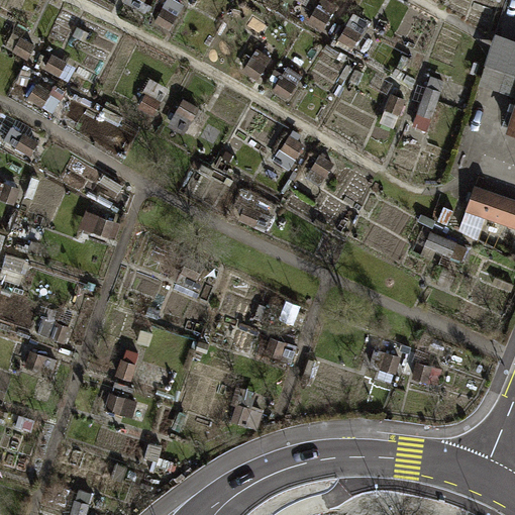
[(125,0),(124,2),(138,10),(144,0),(125,0)]
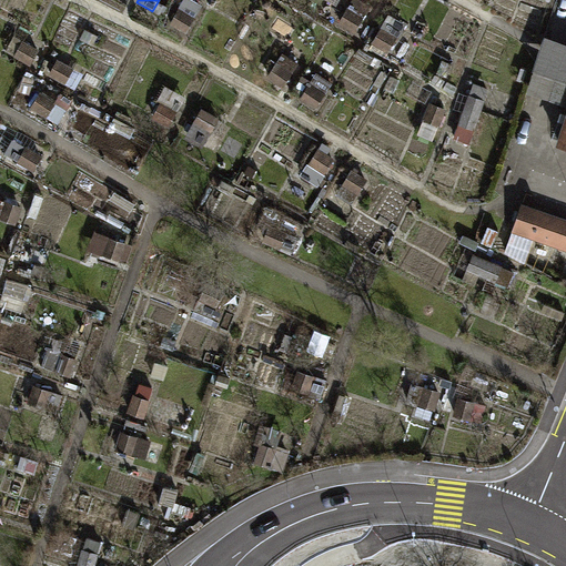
[(182,0),(169,26),(185,34),(201,6),(189,0),(182,0)]
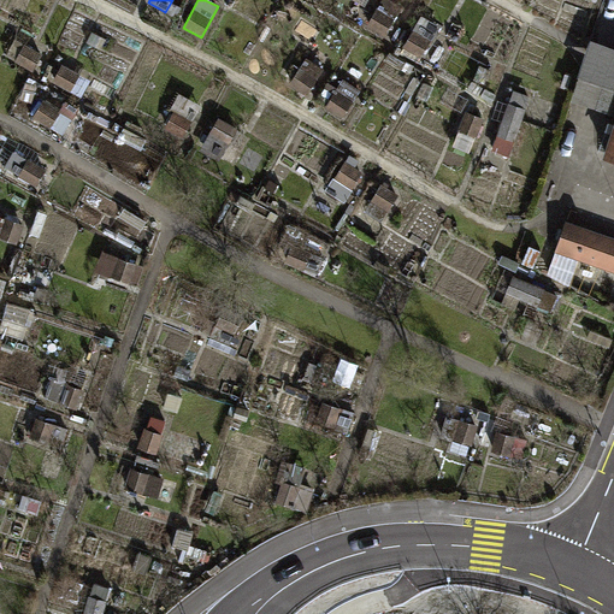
[(381,0),(365,25),(382,36),(401,6),(390,0),(381,0)]
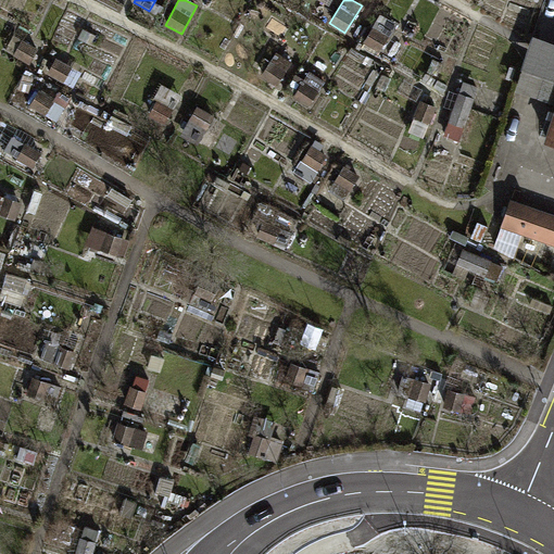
[(362,42),(378,53),(397,25),(380,14),(362,42)]
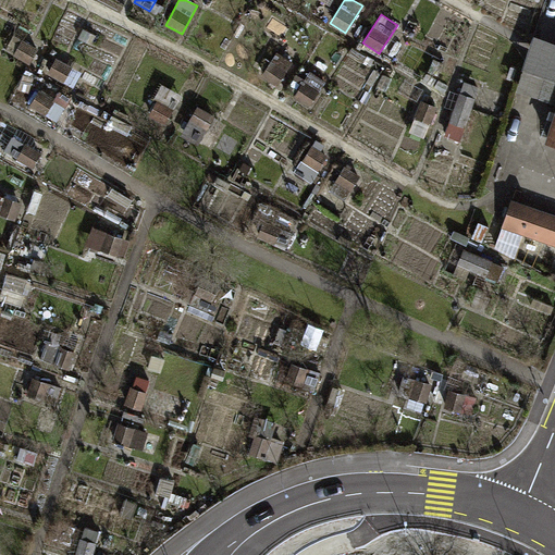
[(90,46),(95,36),(81,31),(76,39),(90,46)]
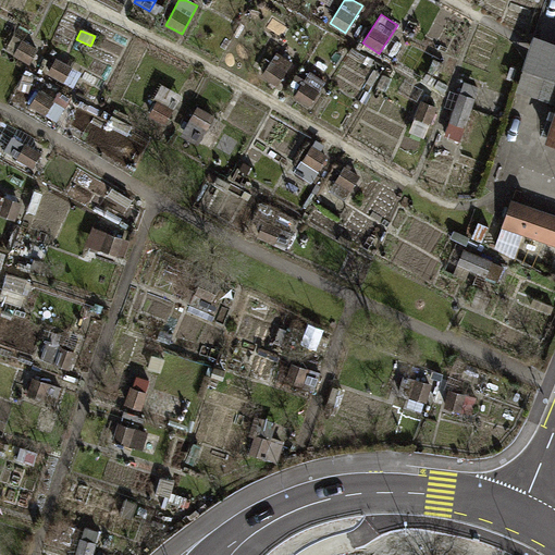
[(28,65),(37,50),(12,36),(3,51),(28,65)]
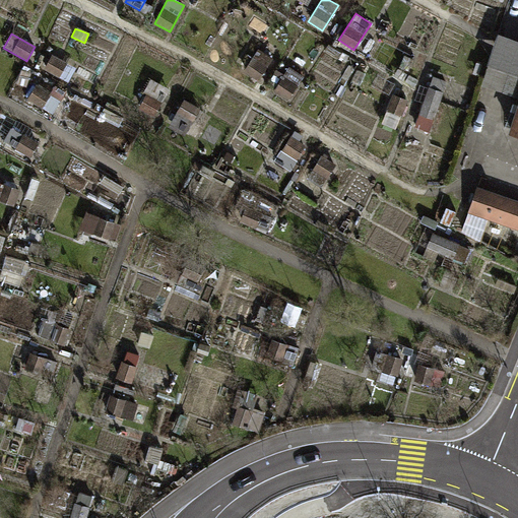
[(517,99),(506,132),(517,136),(517,43),(514,43),(498,91),(517,99)]
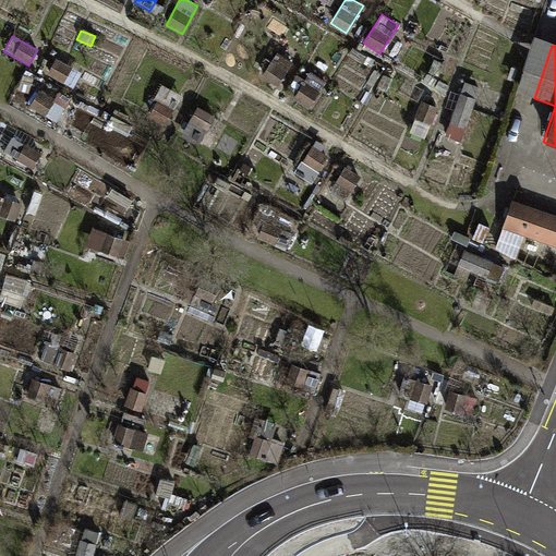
[(261,76),(275,86),(291,62),(277,52),(261,76)]
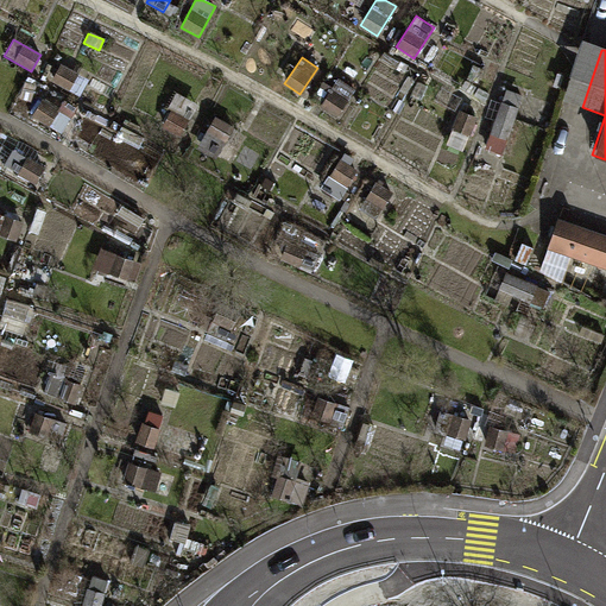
[(76,98),(87,80),(61,63),(50,81),(76,98)]
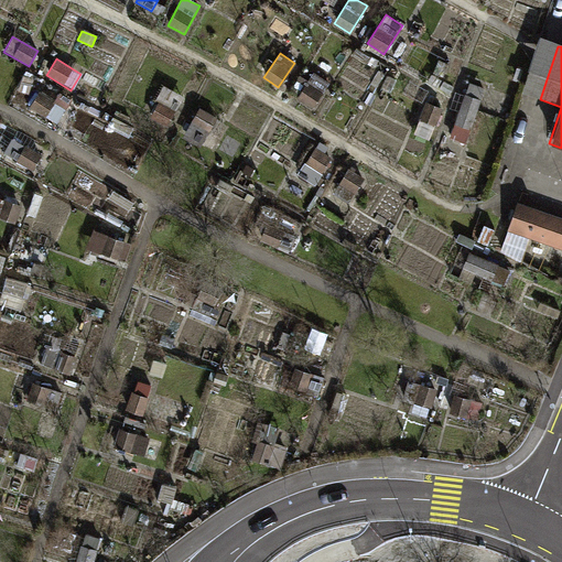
[(296,100),(312,110),(327,84),(313,75),(296,100)]
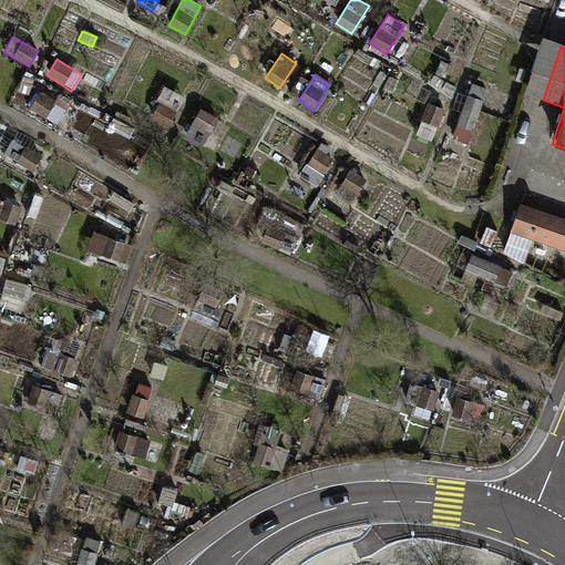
[(453,141),(466,145),(485,90),(472,84),(453,141)]
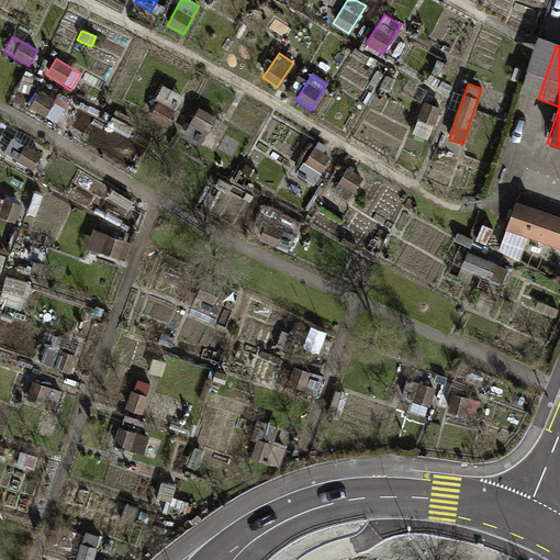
[(31,108),(54,123),(70,99),(62,93),(56,100),(43,91),(31,108)]
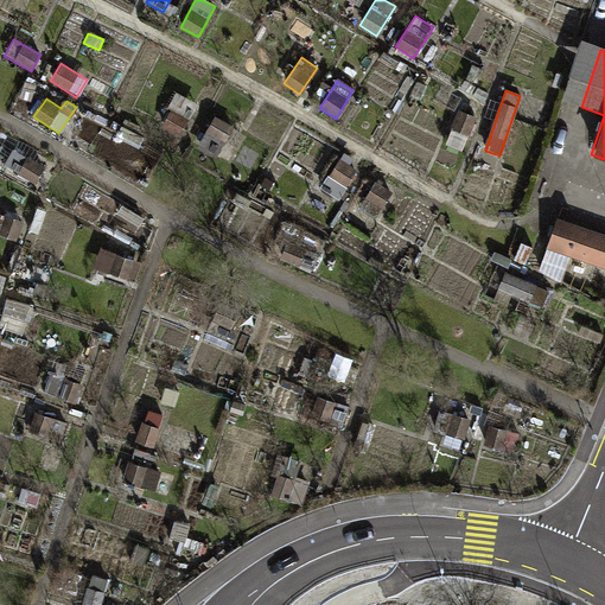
[(539,120),(547,122),(552,108),(542,106),(539,120)]
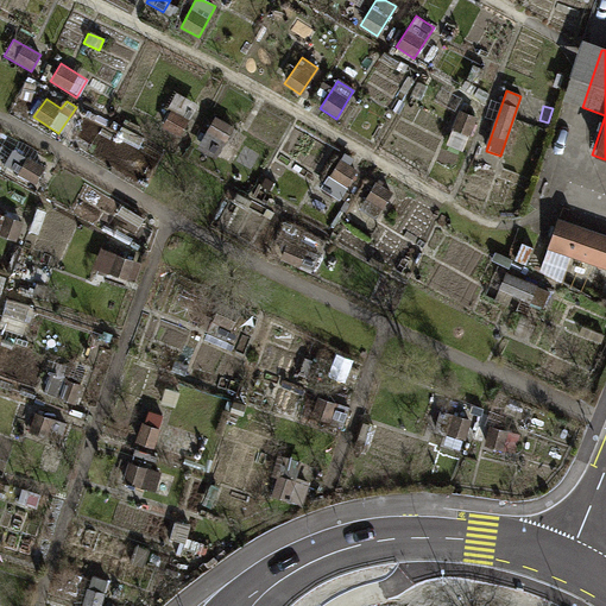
[(162,127),(178,138),(188,120),(171,111),(162,127)]
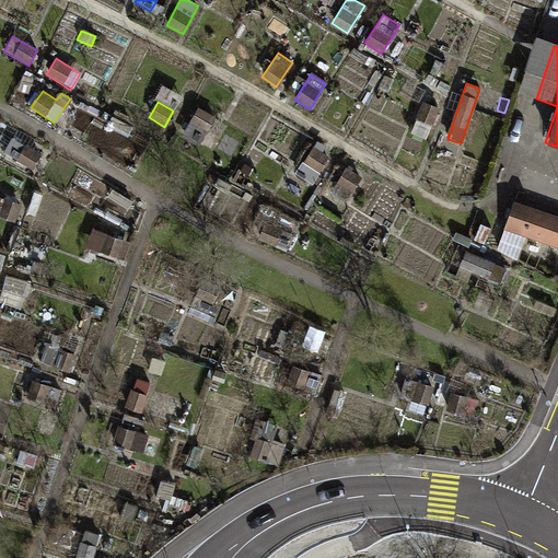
[(408,135),(425,141),(439,108),(422,102),(408,135)]
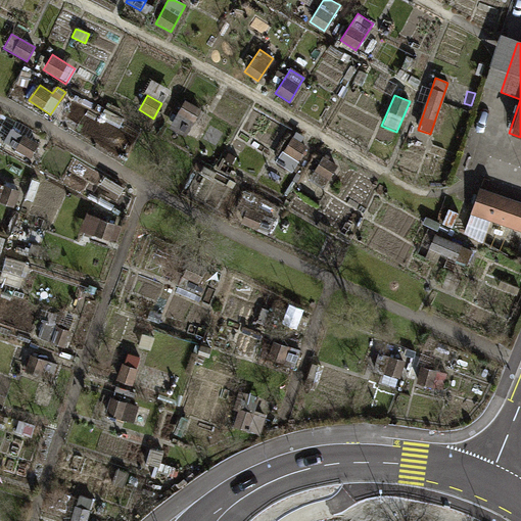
[(169,131),(185,138),(199,108),(184,100),(169,131)]
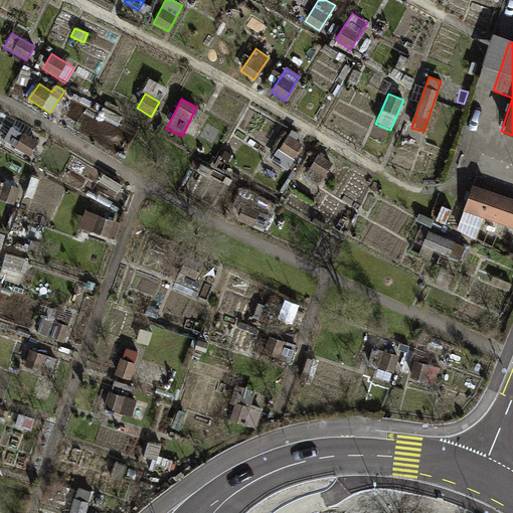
[(28,155),(36,141),(12,127),(4,141),(28,155)]
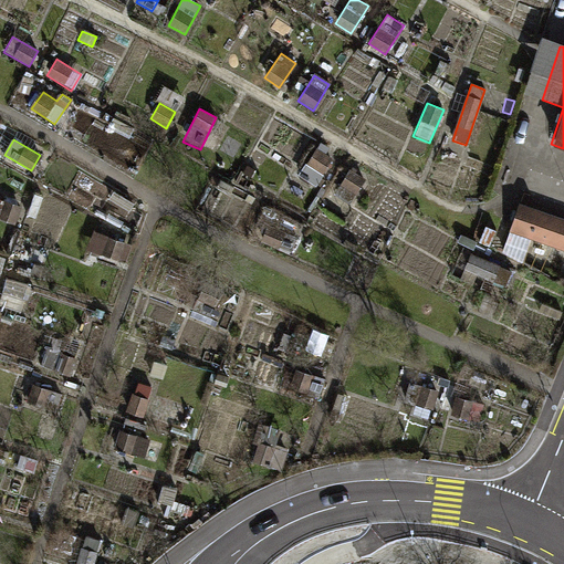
[(306,164),(323,175),(333,159),(316,148),(306,164)]
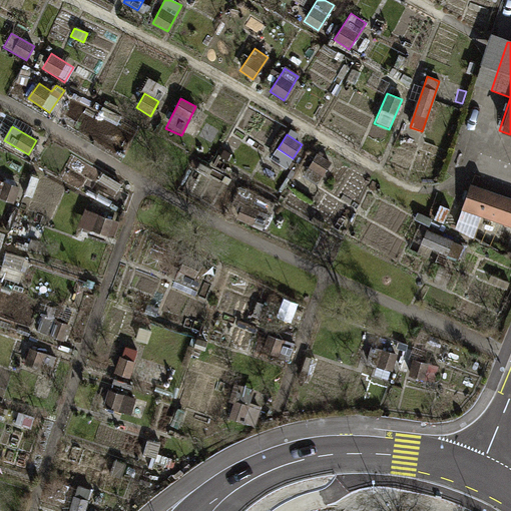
[(308,168),(322,176),(331,161),(317,153),(308,168)]
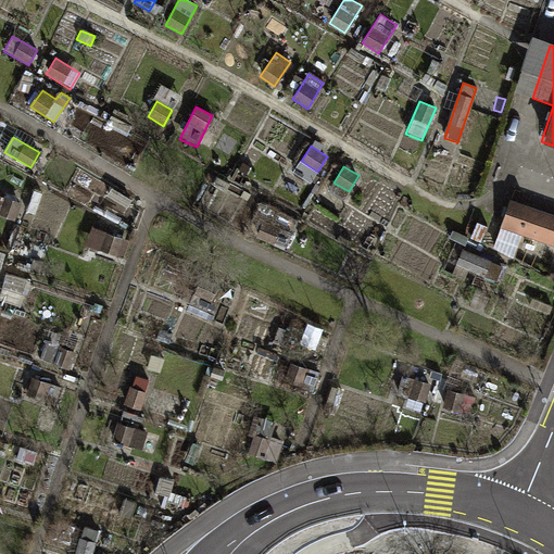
[(0,215),(14,219),(20,202),(0,197),(0,215)]
